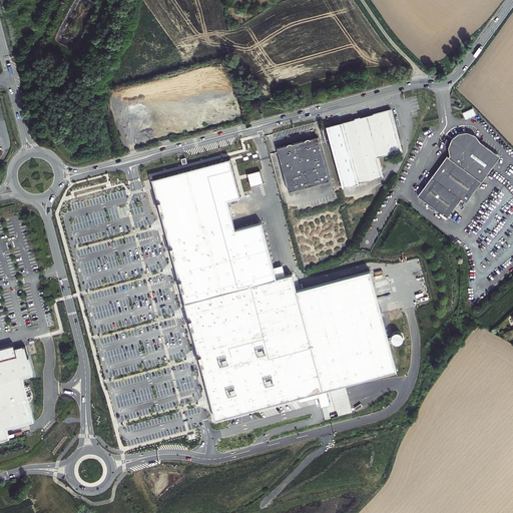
[(467,118),(477,114),(474,107),(464,112),(467,118)]
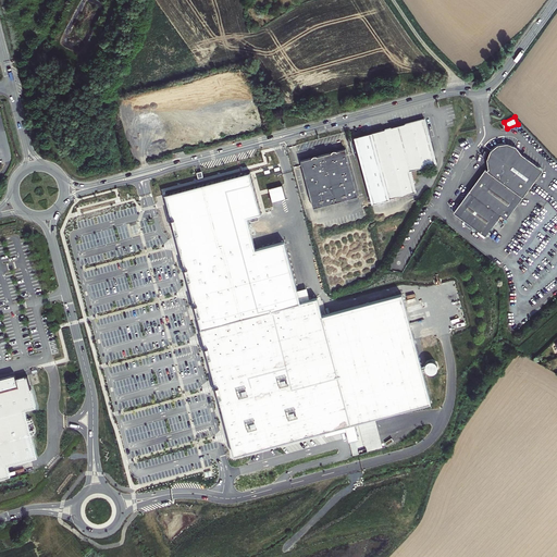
[(437,163),(424,119),(363,135),(355,137),(372,203),(412,193),(417,192),(410,171),(437,163)]
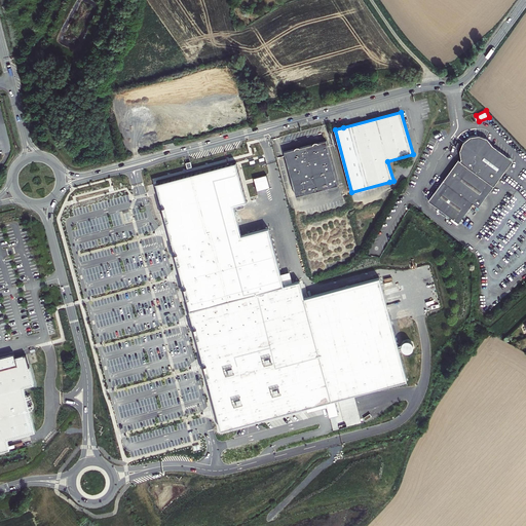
[(494,145),(488,138),(480,135),(471,136),(463,142),(459,150),(461,160),(460,161),(458,160),(428,200),(459,223),(473,204),(479,208),(515,160),(494,145)]
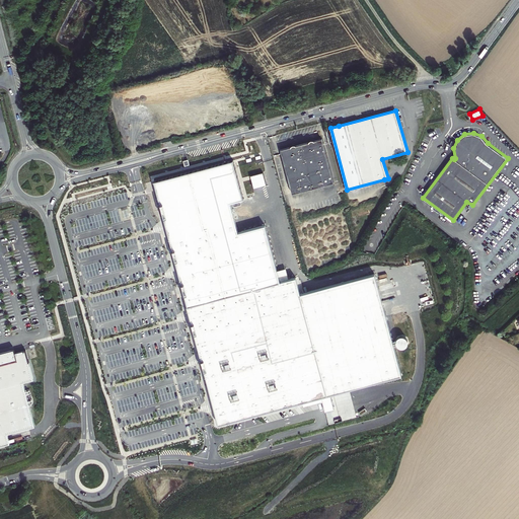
[(323,186),(334,182),(321,139),(281,150),(292,194),(302,191),(323,186)]
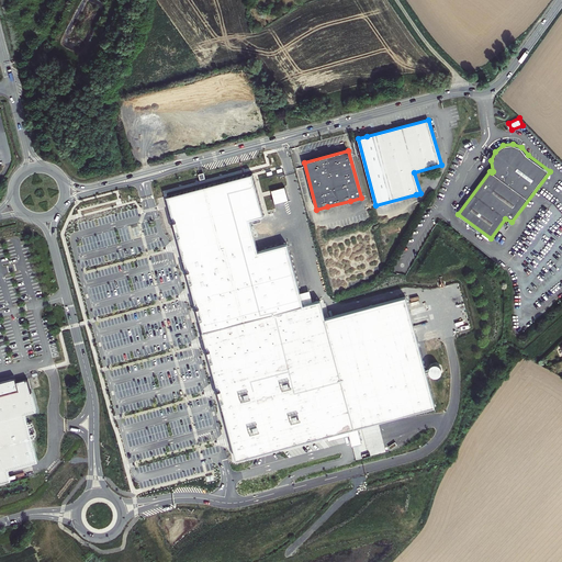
[(253,173),(167,197),(237,459),(400,416),(435,406),(425,368),(405,296),(325,318),(321,301),(304,305),(288,244),(258,251),(249,218),(263,214),(253,173)]
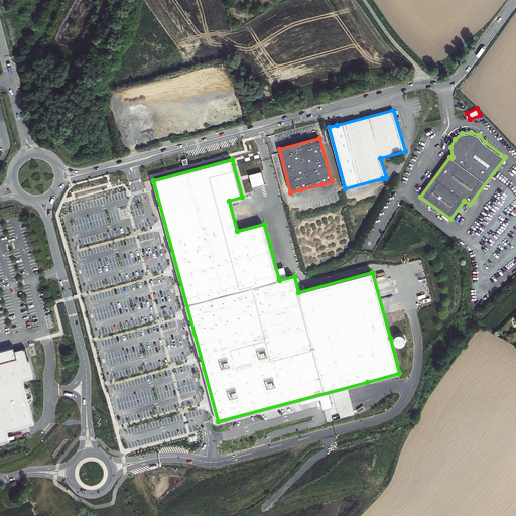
[(0,443),(10,440),(8,431),(35,424),(23,380),(33,378),(29,363),(25,349),(14,352),(13,348),(0,351),(0,443)]
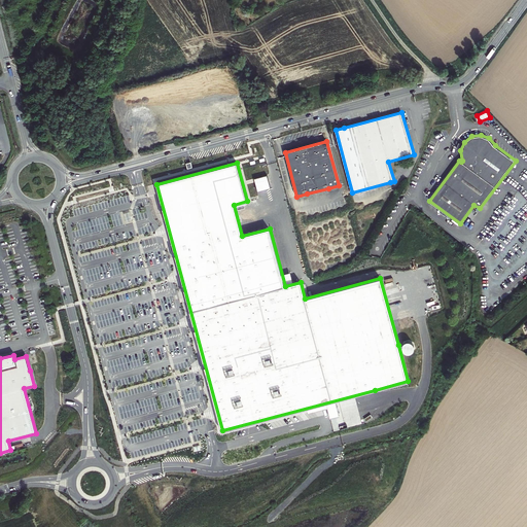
All buildings are outlined.
